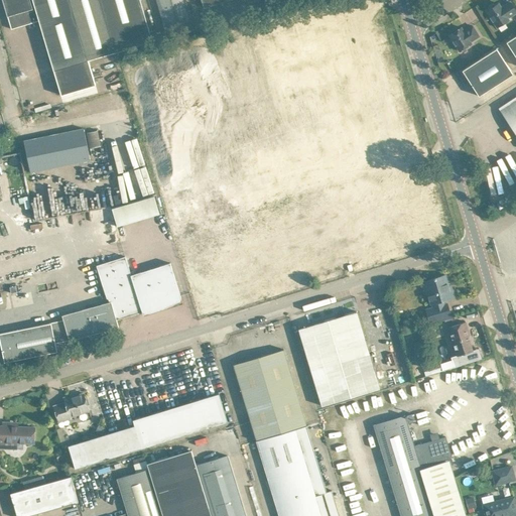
[(2,0),(8,16),(11,28),(39,20),(54,71),(55,77),(61,95),(96,85),(90,67),(88,60),(115,52),(152,41),(140,0),(2,0)]
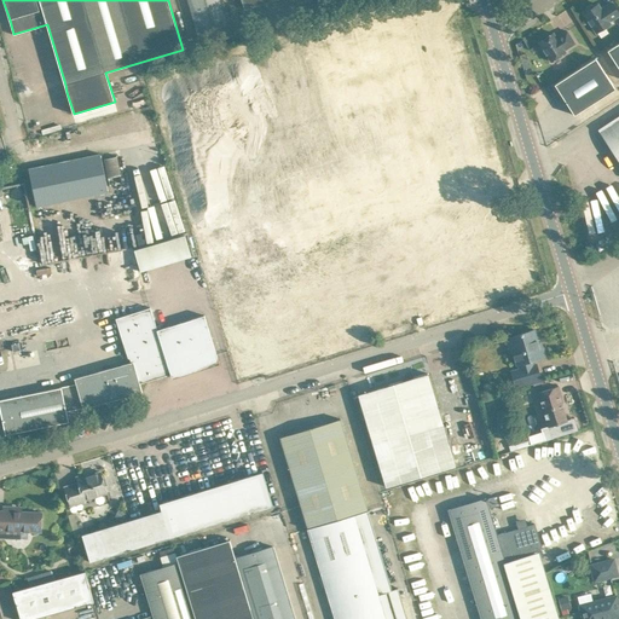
[(187,0),(201,44),(233,34),(223,0),(187,0)]
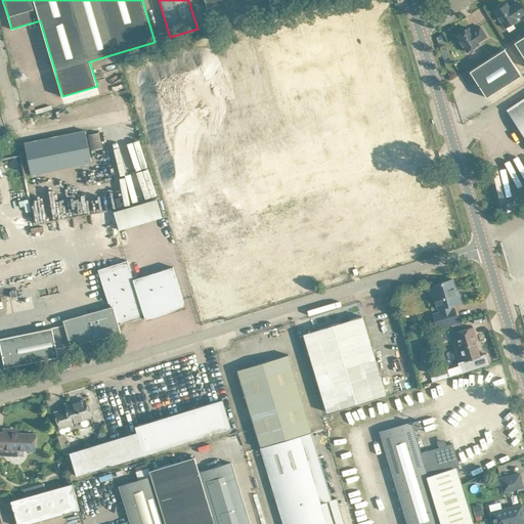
[(509,8),(507,3),(504,5),(500,5),(497,7),(496,9),(494,11),(505,28),(517,20),(516,18),(523,12),(523,11),(518,2),(509,8)]
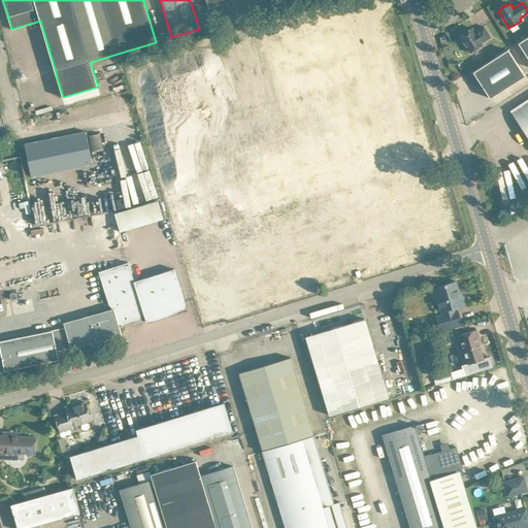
[(463,32),(462,34),(459,36),(470,53),(483,44),(482,43),(491,37),(484,27),(474,32),(472,28),(469,30),(466,29),(463,32)]
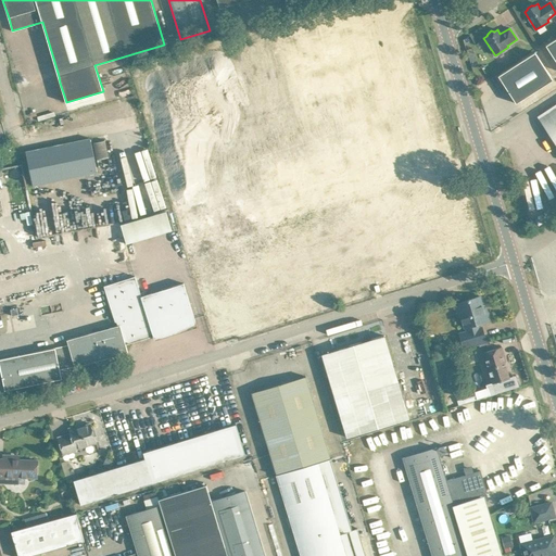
[(555,38),(545,46),(555,61),(555,38)]
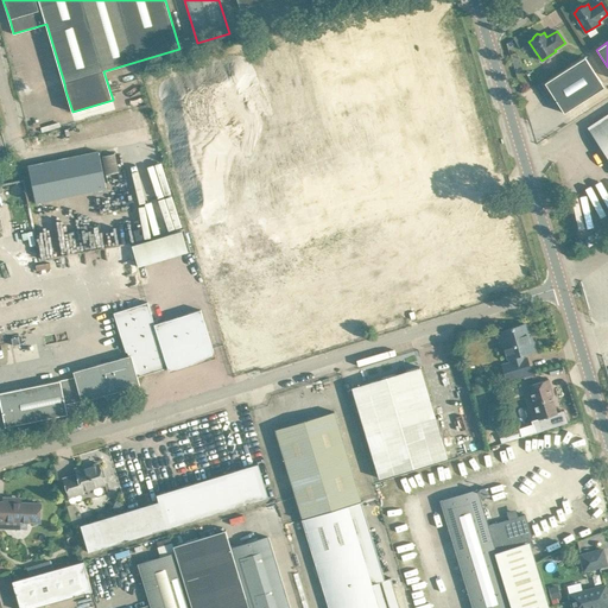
[(557,64),(564,59),(559,52),(552,57),(557,64)]
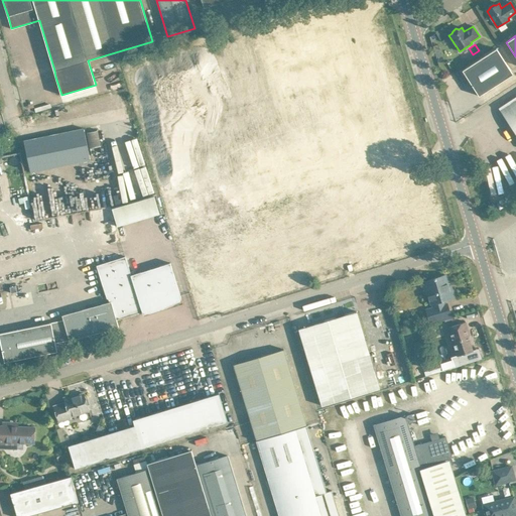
[(479,96),(513,75),(496,48),(463,71),(479,96)]
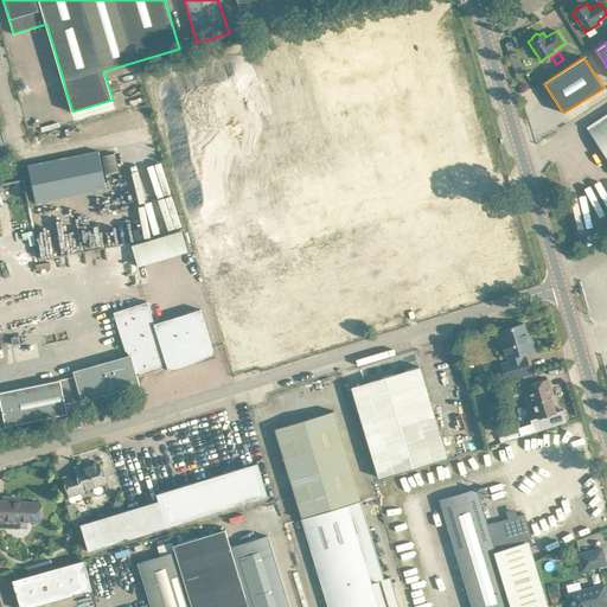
[(44,85),(39,75),(27,80),(31,90),(44,85)]
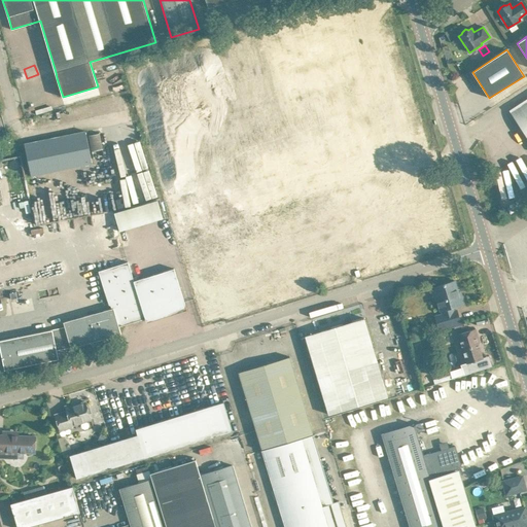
[(117,71),(118,78),(130,76),(128,69),(117,71)]
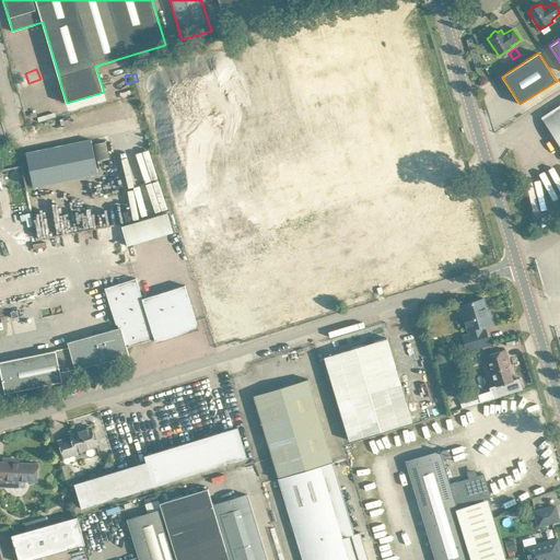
[(559,105),(541,117),(559,146),(559,105)]
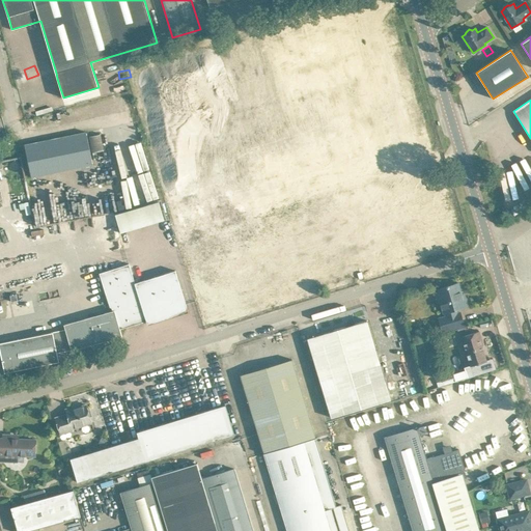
[(98,134),(101,145),(111,143),(107,132),(98,134)]
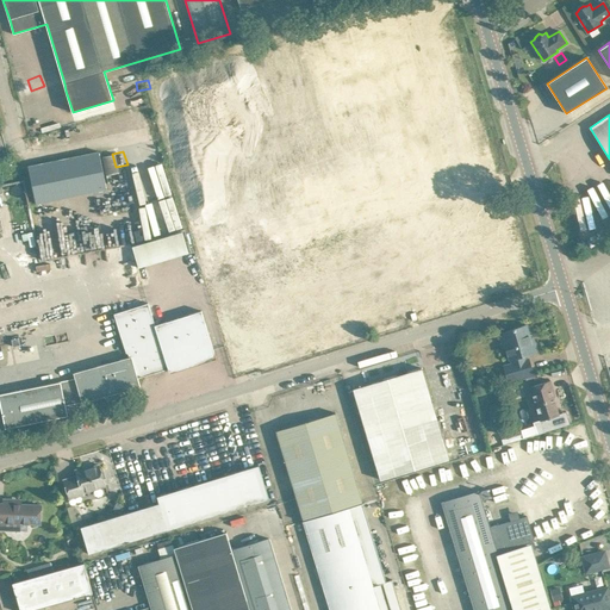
[(107,190),(99,153),(29,167),(37,205),(107,190)]
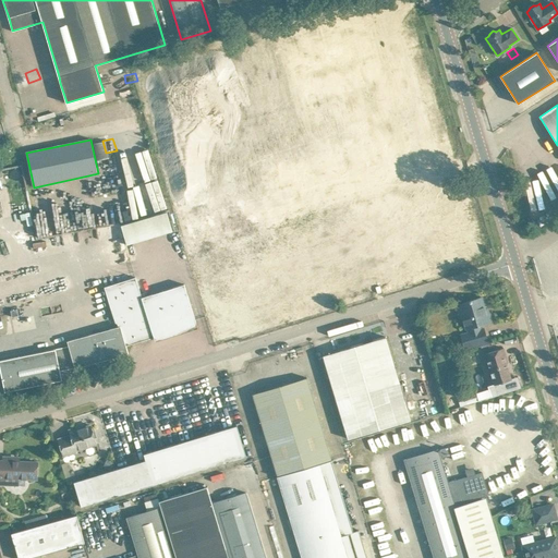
[(135,241),(181,228),(176,208),(129,221),(135,241)]
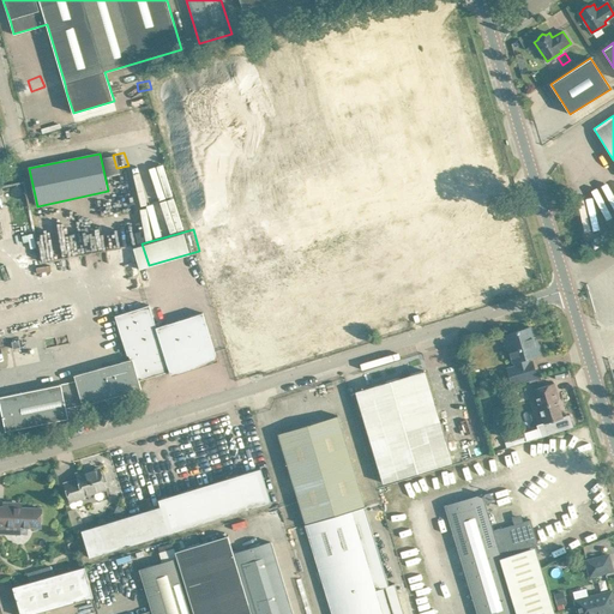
[(0,396),(0,405),(2,420),(5,432),(68,419),(67,414),(78,411),(77,405),(82,405),(140,389),(139,380),(169,371),(170,373),(172,373),(170,372),(215,357),(216,359),(217,359),(203,313),(168,324),(156,327),(149,305),(115,315),(127,355),(130,356),(131,360),(74,375),(76,381),(0,396)]
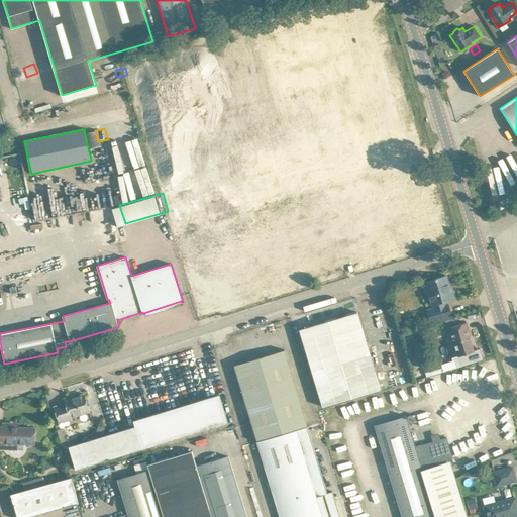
[(448,284),(446,276),(425,282),(432,305),(433,305),(434,308),(427,310),(430,322),(451,316),(448,304),(445,305),(444,301),(455,298),(452,289),(454,289),(452,283),(448,284)]
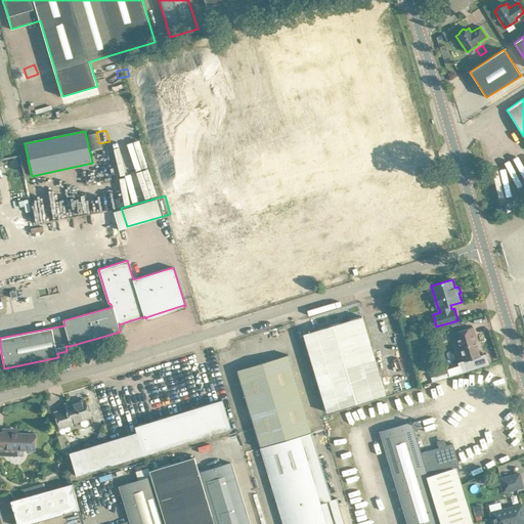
[(386,394),(362,316),(303,334),(326,412),(386,394)]
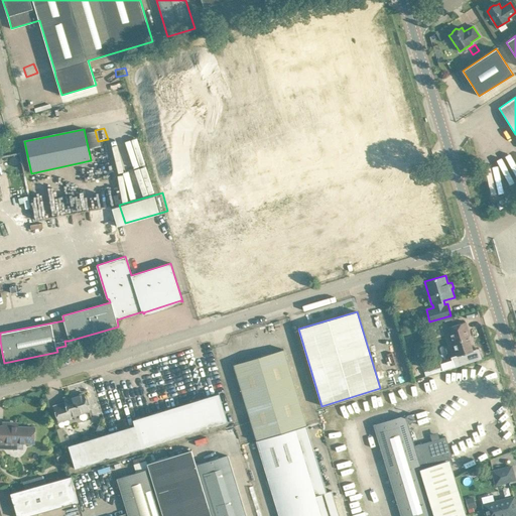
[(466,321),(446,328),(452,343),(454,343),(458,356),(461,365),(482,359),(479,349),(473,351),(468,336),(470,335),(466,321)]
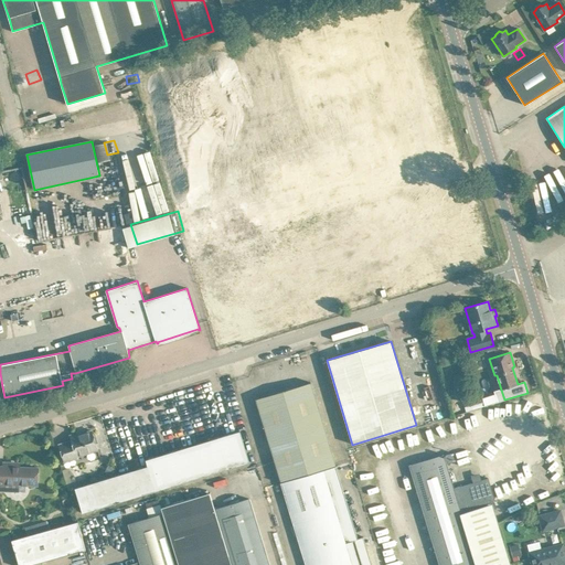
[(310,382),(256,398),(281,482),(324,469),(336,466),(310,382)]
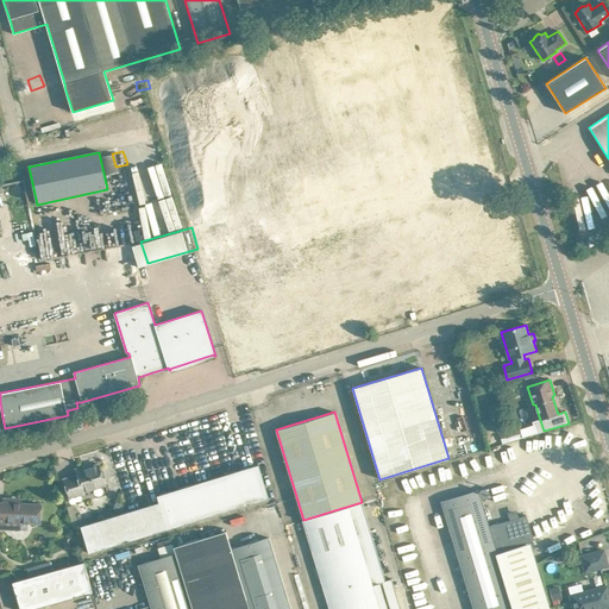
[(77,475),(64,479),(69,498),(83,494),(83,491),(105,485),(99,464),(76,471),(77,475)]
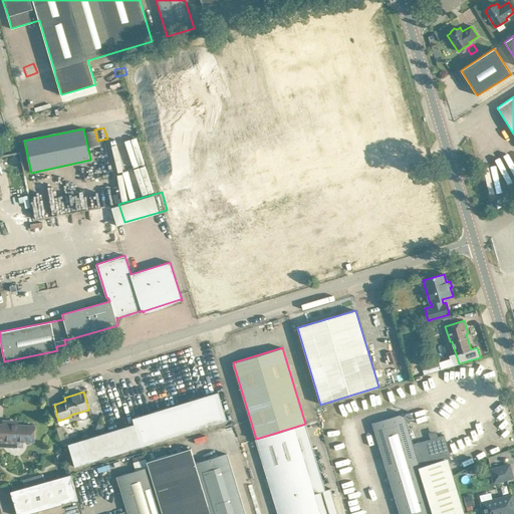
[(218,392),(133,418),(135,424),(68,444),(75,467),(227,421),(218,392)]
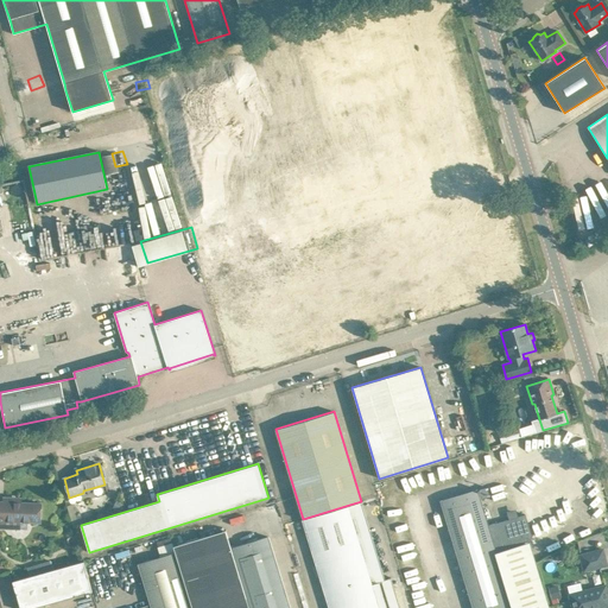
[(477,491),(441,501),(473,607),(549,607),(530,542),(521,545),(520,544),(527,540),(531,539),(533,538),(526,515),(525,515),(519,518),(515,508),(507,512),(510,520),(488,527),(480,500),(489,496),(487,488),(477,492),(477,491)]
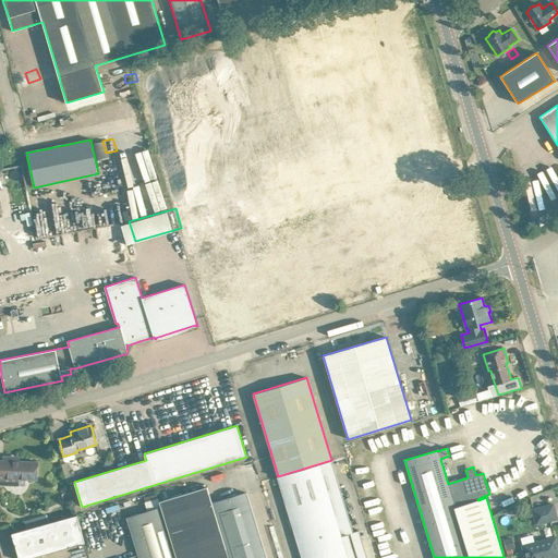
[(2,471),(0,470),(0,485),(2,485),(25,486),(25,480),(37,481),(38,462),(12,461),(12,457),(3,457),(2,471)]
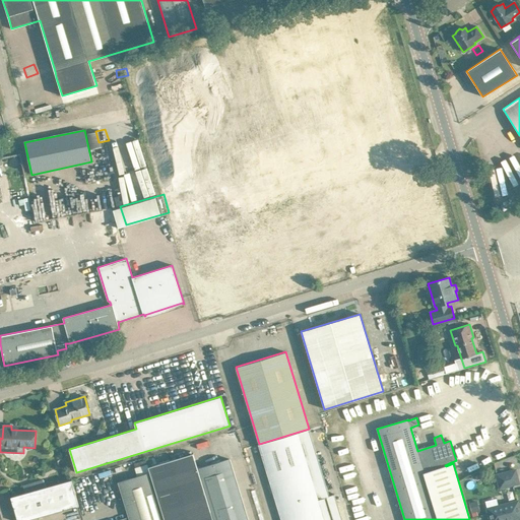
[(106,432),(100,429),(95,436),(103,439),(106,432)]
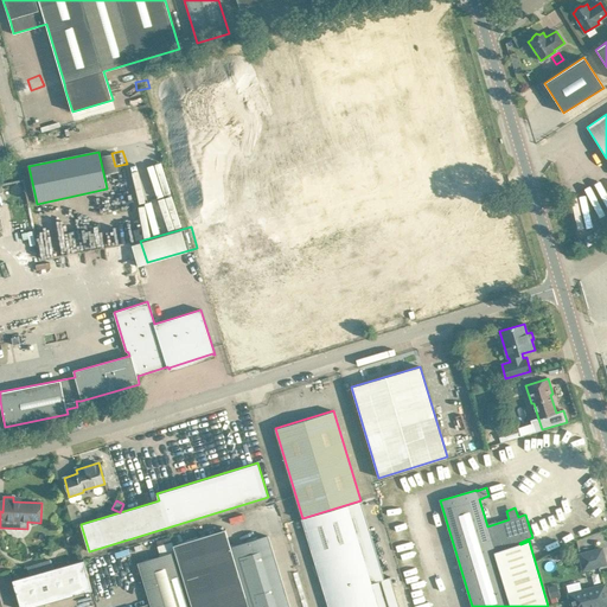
[(302,518),(301,518),(315,563),(328,606),(400,606),(391,577),(384,579),(371,582),(349,504),(302,518)]
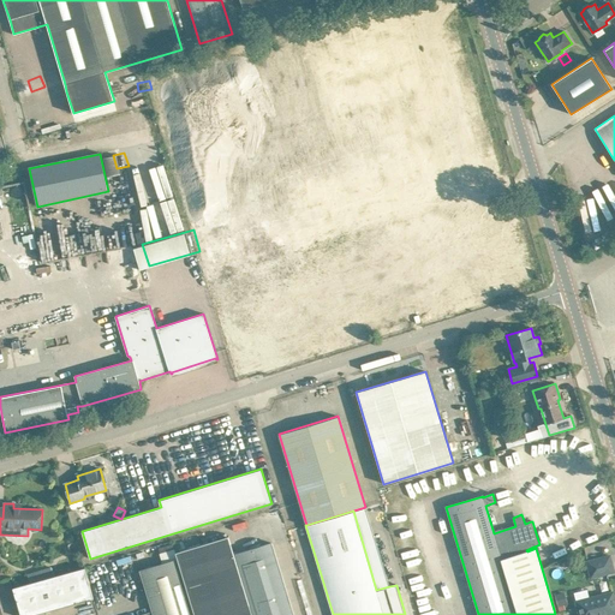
[(178,559),(177,560),(193,614),(292,614),(272,543),(233,555),(228,537),(175,553),(178,559)]
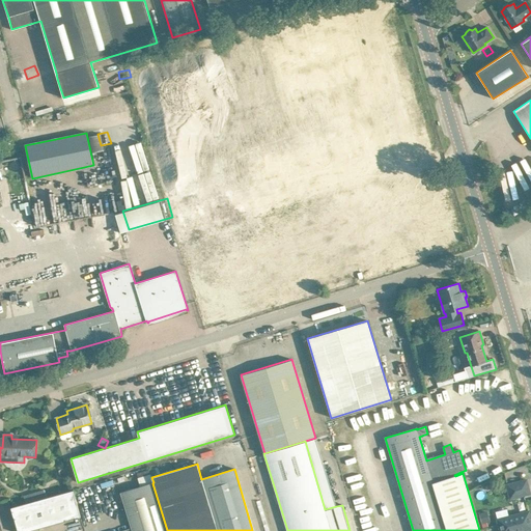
[(530,494),(526,480),(506,484),(510,499),(530,494)]
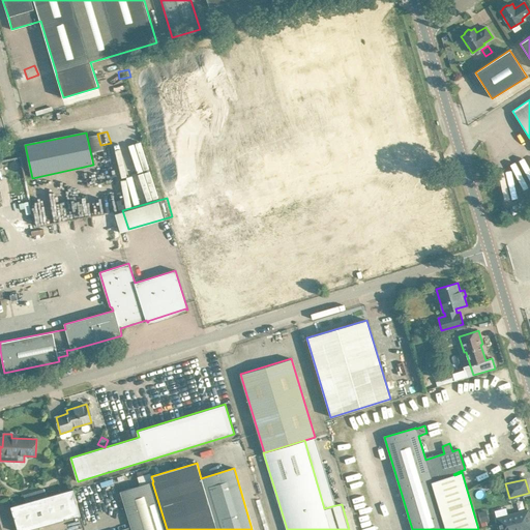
[(123,529),(167,529),(152,482),(120,492),(131,528),(123,529)]
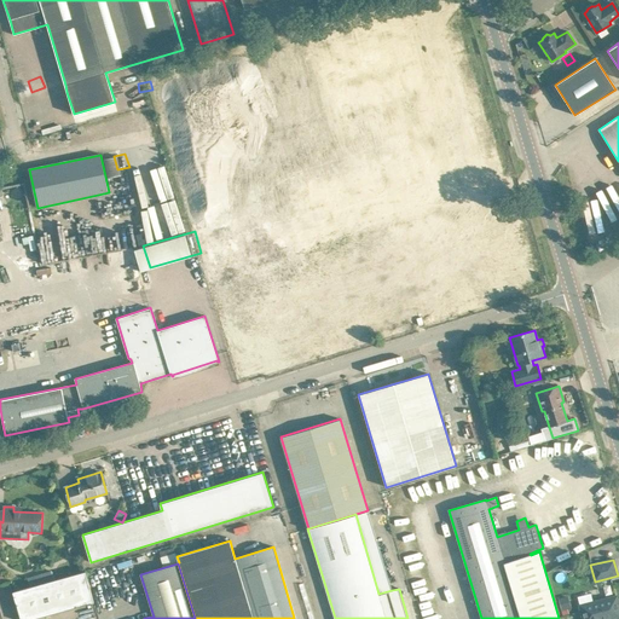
[(19,618),(33,618),(93,602),(85,572),(13,591),(19,618)]
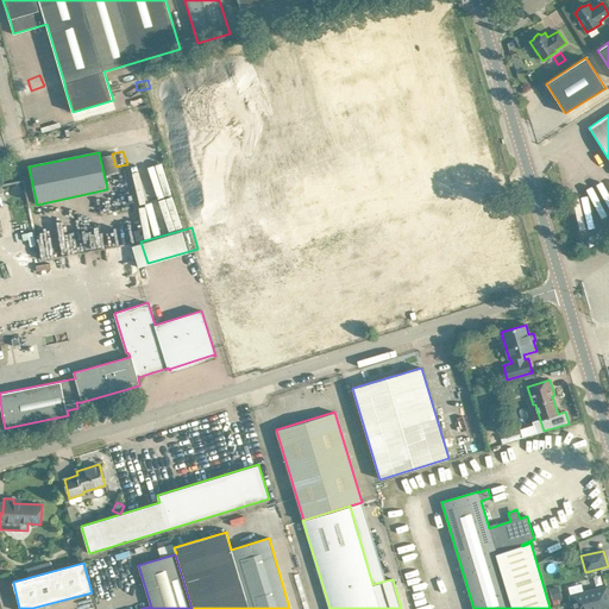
[(582,584),(569,588),(571,595),(570,596),(572,608),(598,608),(608,606),(608,595),(607,586),(583,592),(582,584)]
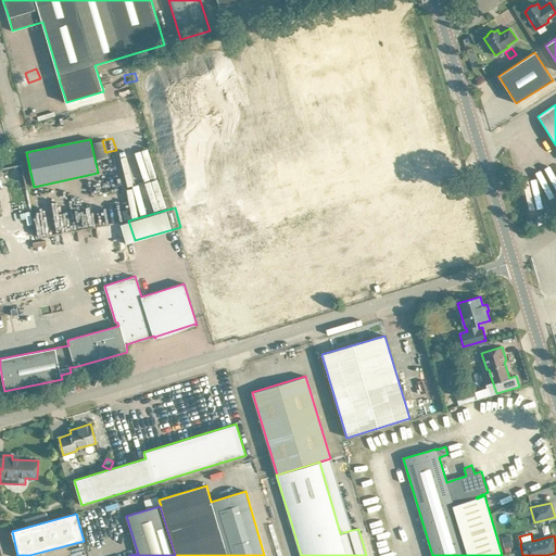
[(509,535),(501,538),(504,548),(513,546),(509,535)]
